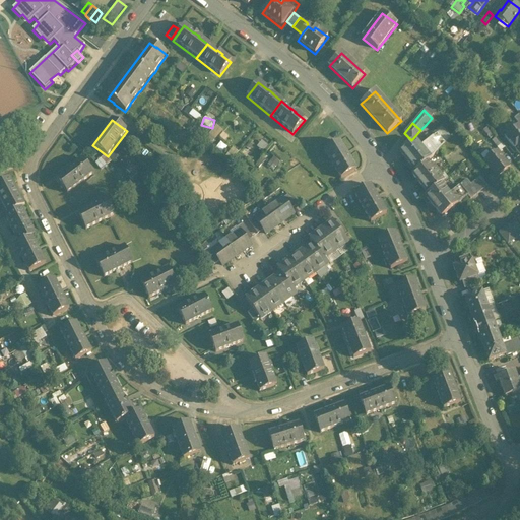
[(212,140),(222,131),(216,125),(207,134),(212,140)]
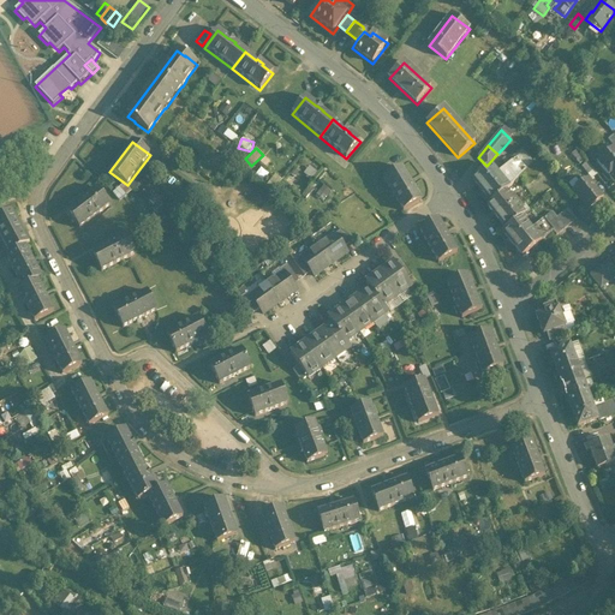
[(497,154),(487,166),(488,168),(472,180),(491,204),(505,192),(509,190),(519,179),(526,171),(517,159),(514,161),(503,148),(497,154)]
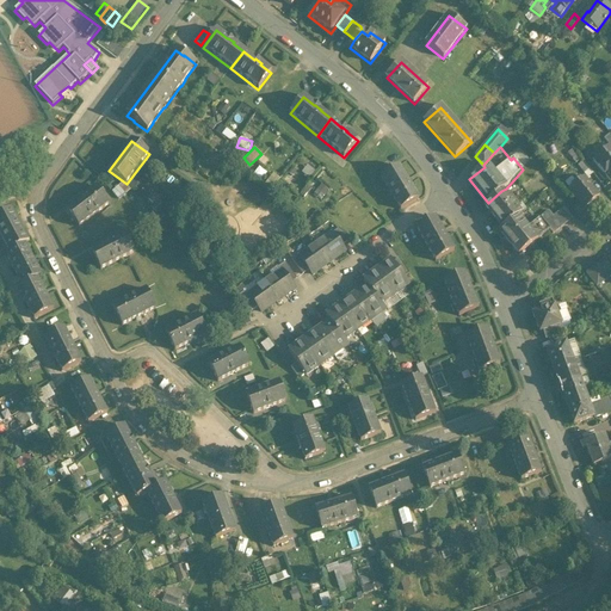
[(610,147),(593,161),(610,184),(610,147)]
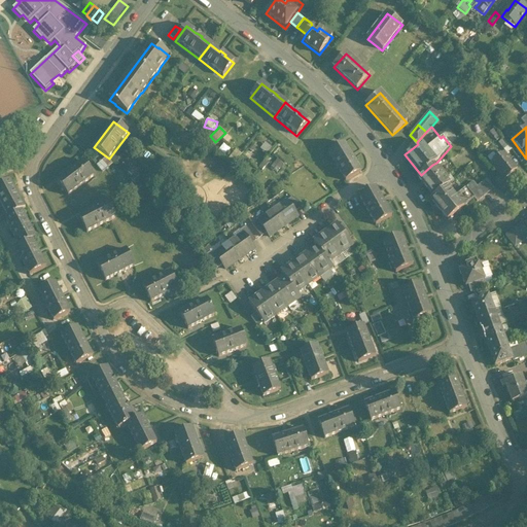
[(512,150),(503,140),(498,143),(506,154),(512,150)]
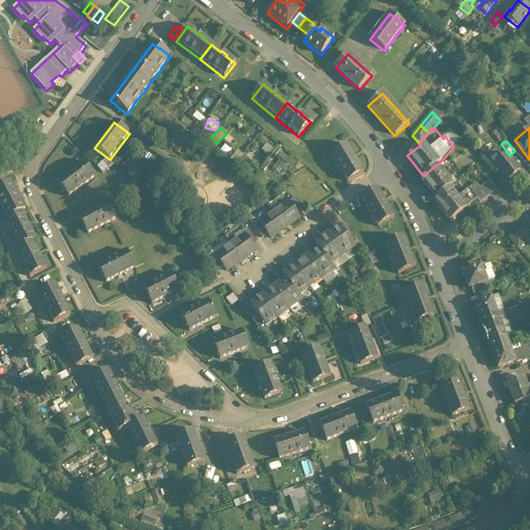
[(363,173),(346,145),(330,154),(347,183),(363,173)]
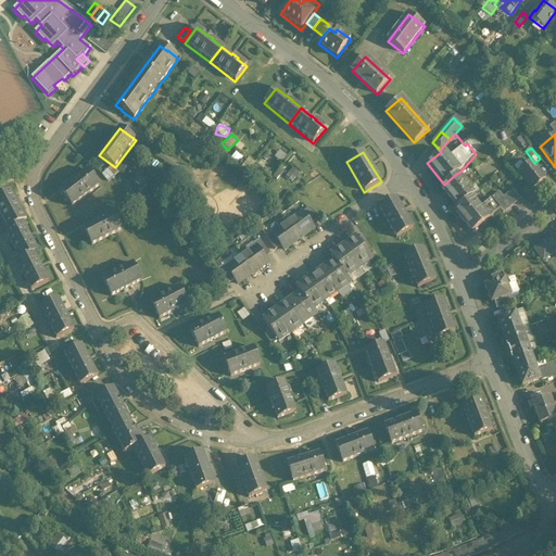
[(545,179),(531,162),(517,173),(532,190),(545,179)]
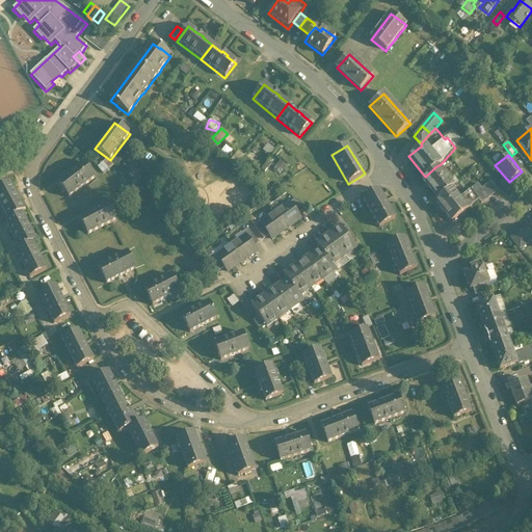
[(273,168),(282,173),(286,165),(277,161),(273,168)]
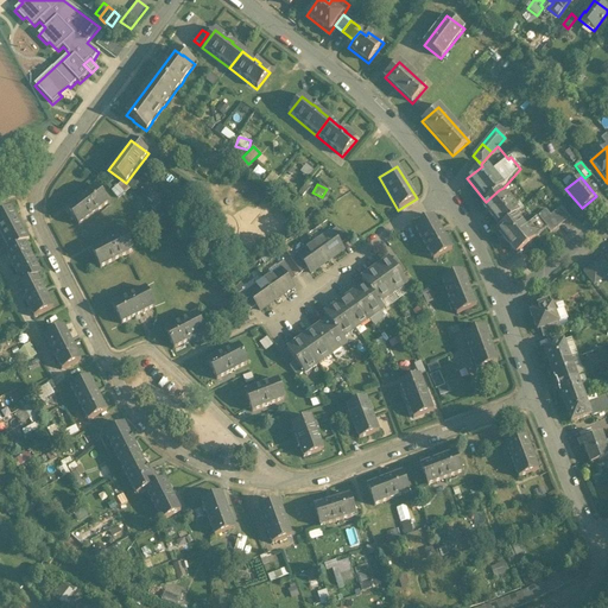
[(116,197),(122,192),(116,185),(111,190),(116,197)]
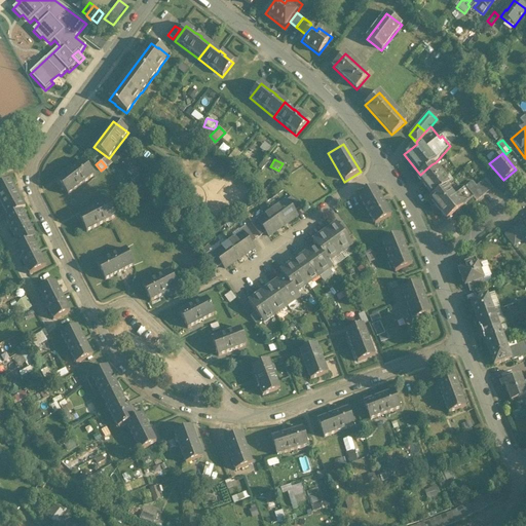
[(83,161),(58,182),(69,196),(95,177),(83,161)]
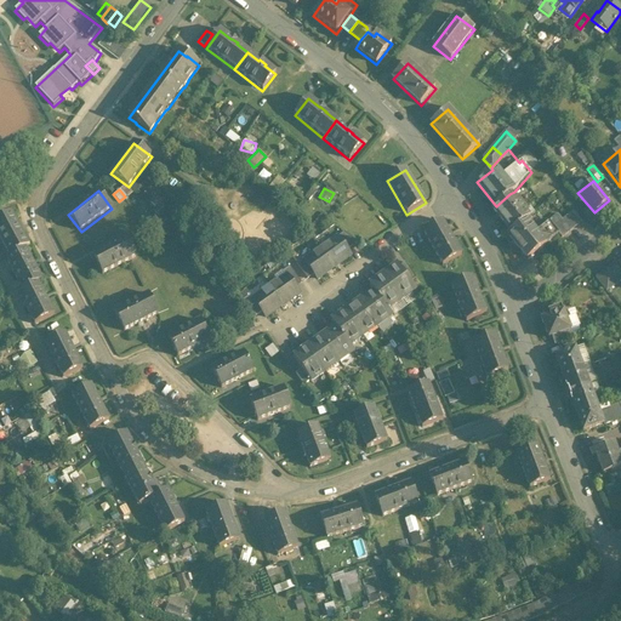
[(516,201),(510,194),(496,206),(493,209),(511,232),(511,233),(527,221),(529,218),(525,214),(529,210),(519,199),(516,201)]
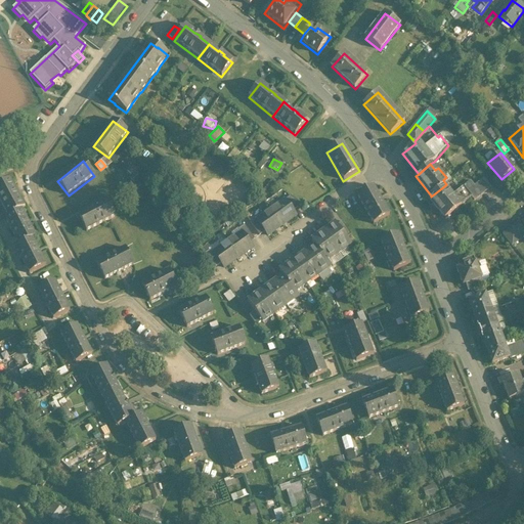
[(483,179),(475,186),(481,195),(490,188),(483,179)]
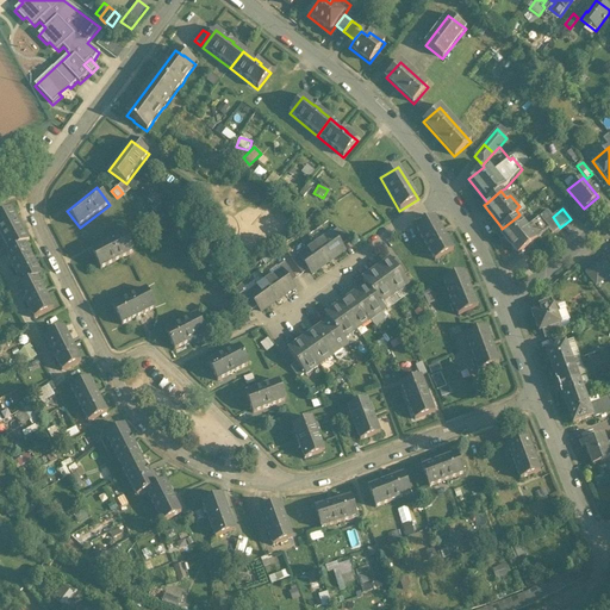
[(29,243),(12,210),(0,216),(0,235),(10,253),(25,244),(29,243)]
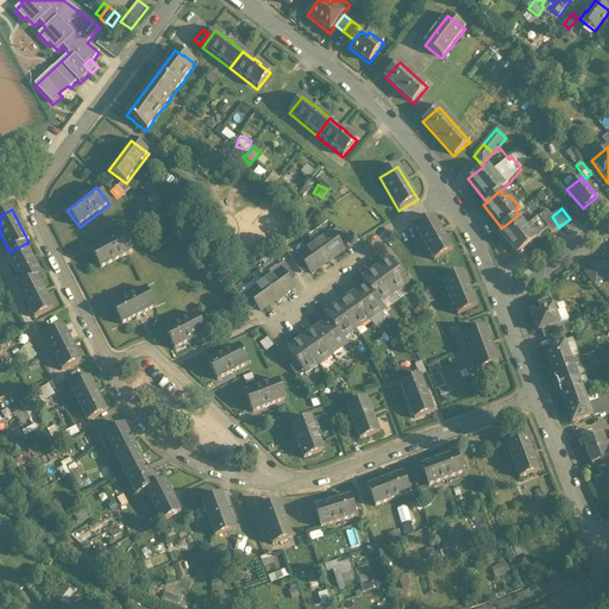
[(552,217),(547,211),(539,218),(548,230),(547,230),(551,234),(559,227),(552,217)]
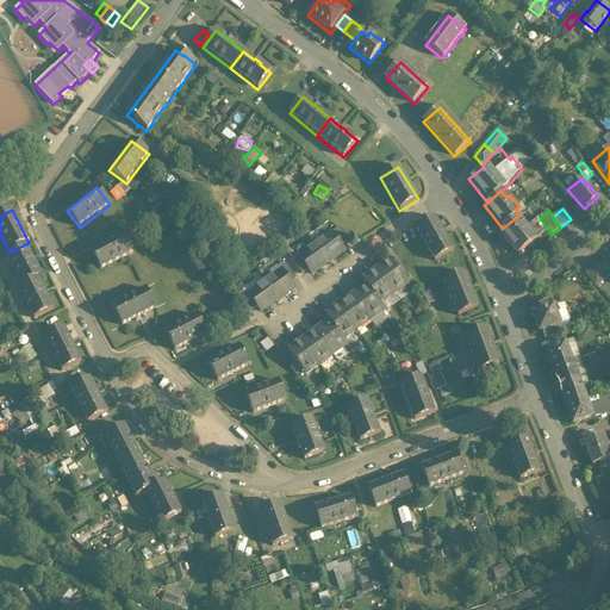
[(540,218),(527,229),(517,217),(502,229),(502,228),(498,231),(518,255),(536,241),(548,230),(549,230),(540,218)]
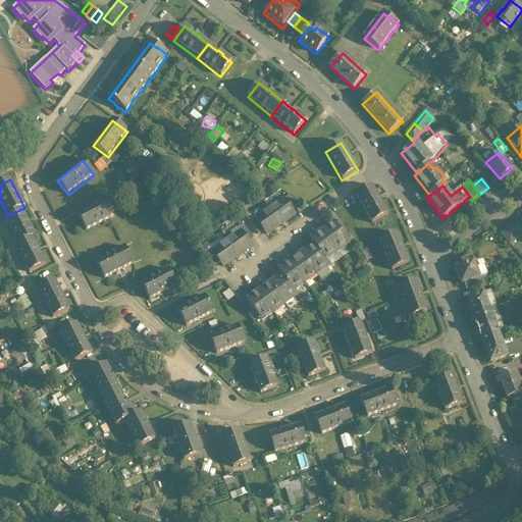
[(387,215),(372,187),(356,196),(372,224),(387,215)]
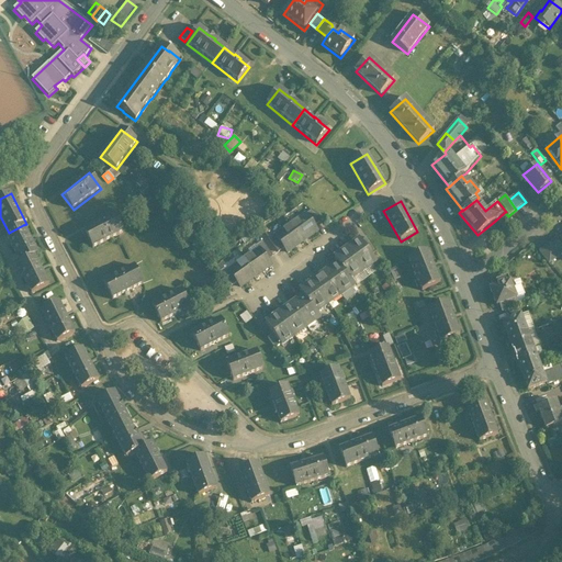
[(323,221),(312,212),(306,215),(314,227),(323,221)]
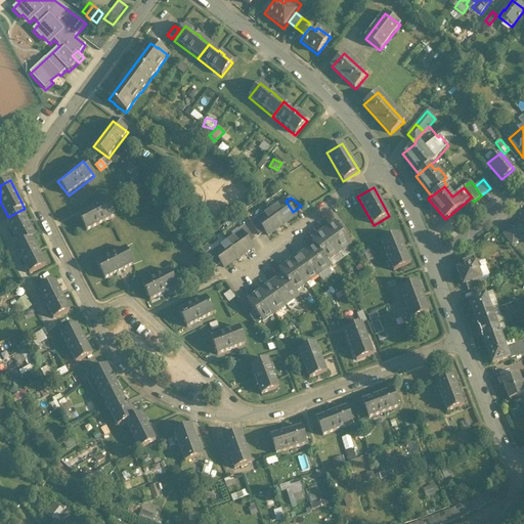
[(107,201),(78,216),(86,232),(116,217),(107,201)]
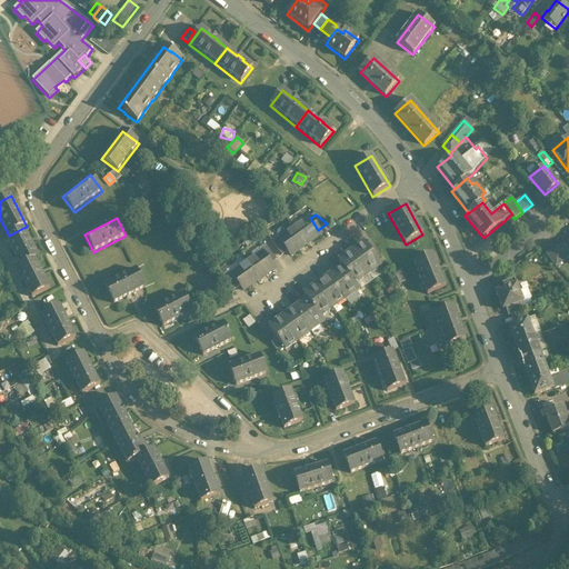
[(310,218),(295,229),(306,246),(321,235),(318,230),(310,218)]
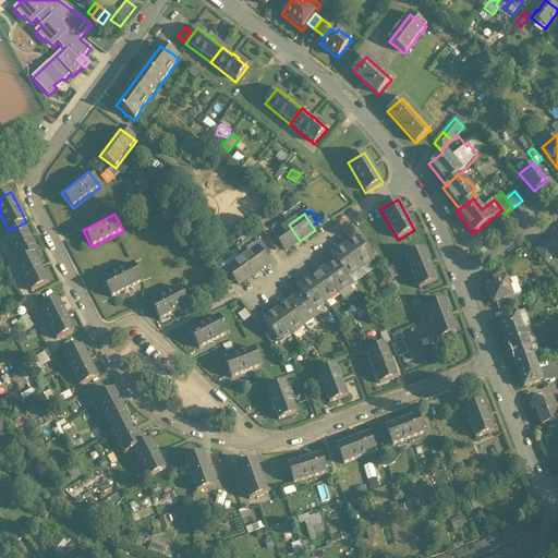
[(37,253),(23,223),(9,231),(5,233),(20,262),(34,254),(37,253)]
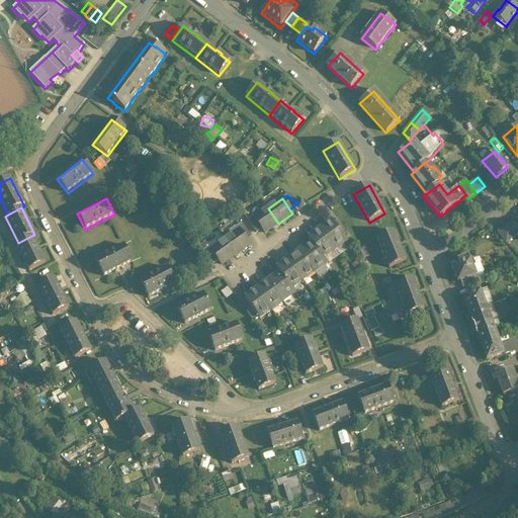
[(254,219),(262,230),(264,234),(278,224),(268,208),(254,219)]
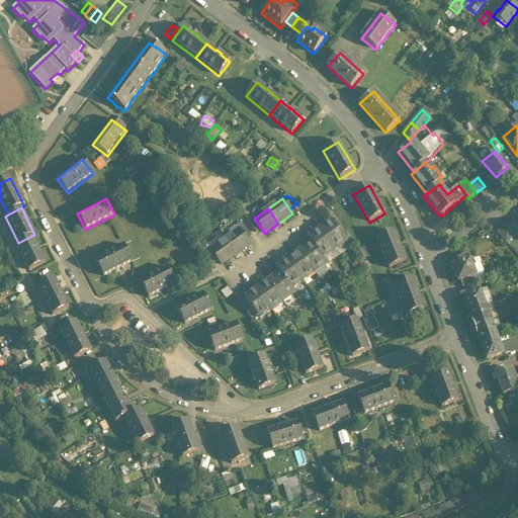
[(262,230),(254,219),(253,217),(248,221),(257,234),(262,230)]
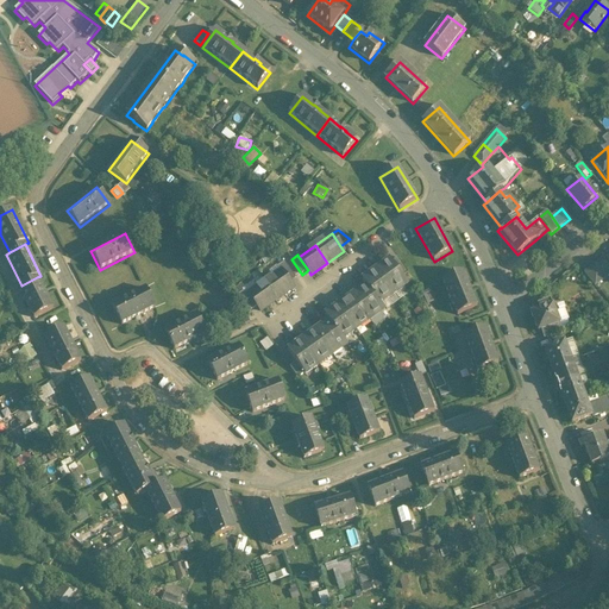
[(408,274),(397,258),(391,263),(402,278),(408,274)]
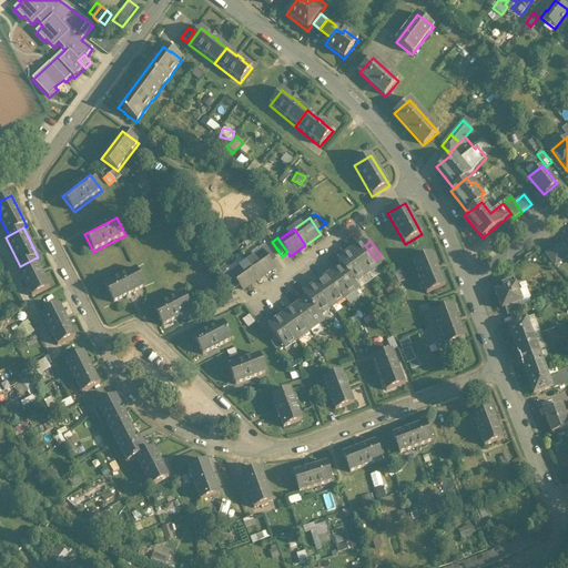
[(567,249),(561,242),(545,255),(555,267),(567,256),(567,249)]
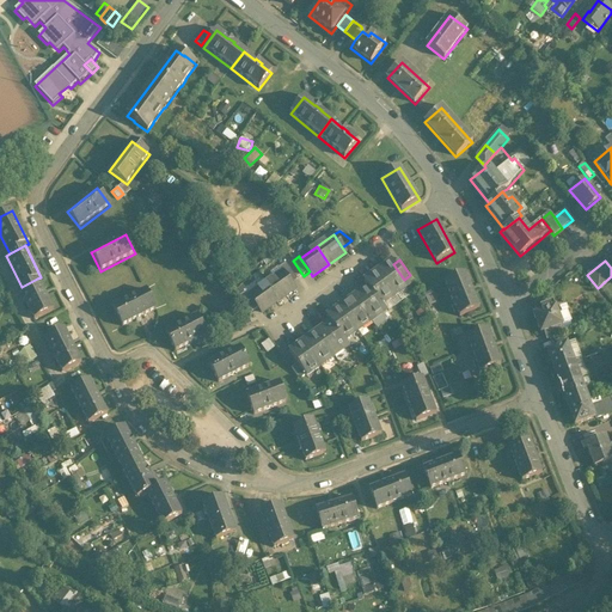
[(393,264),(392,262),(378,273),(396,297),(410,287),(404,280),(393,264)]
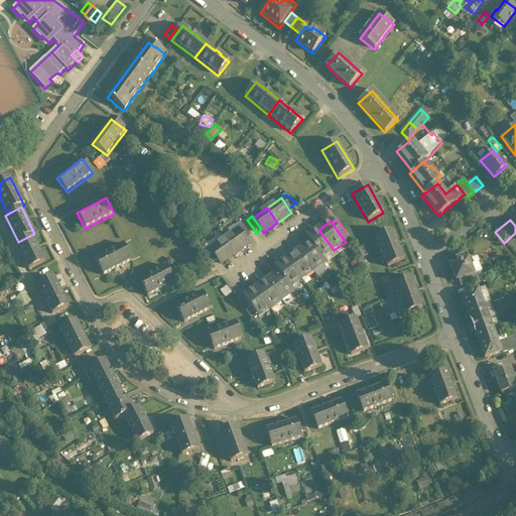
[(251,236),(241,223),(235,227),(238,230),(246,240),(251,236)]
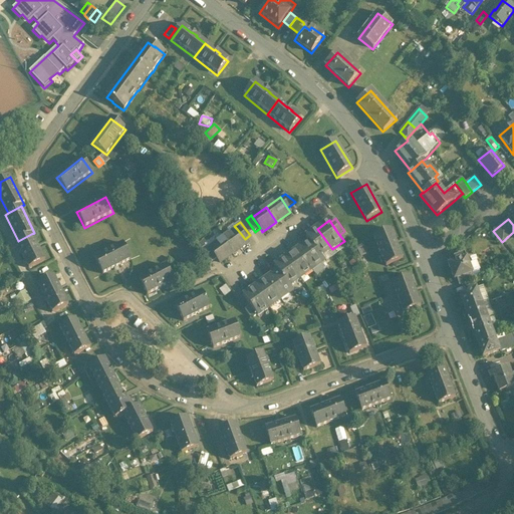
[(237,229),(223,239),(234,254),(248,244),(245,239),(237,229)]
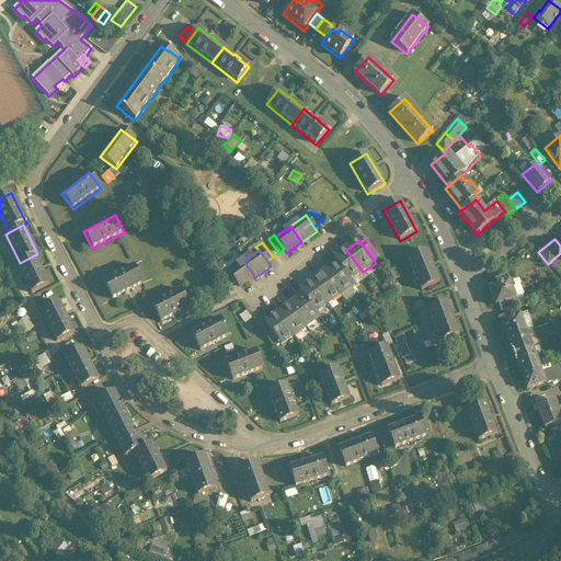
[(363,272),(346,250),(334,259),(338,264),(350,281),(363,272)]
